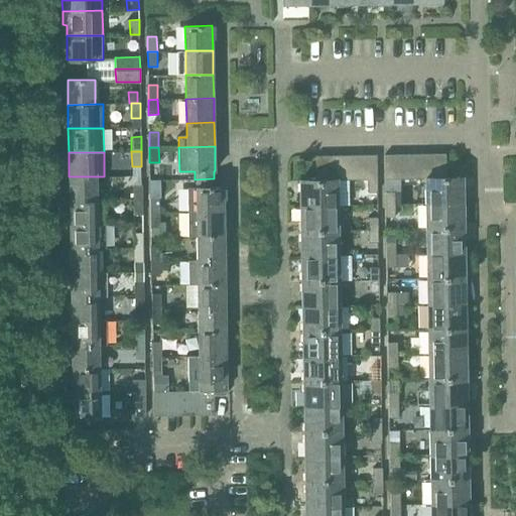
[(401,178),(410,178),(409,153),(397,154),(398,178),(401,178)]
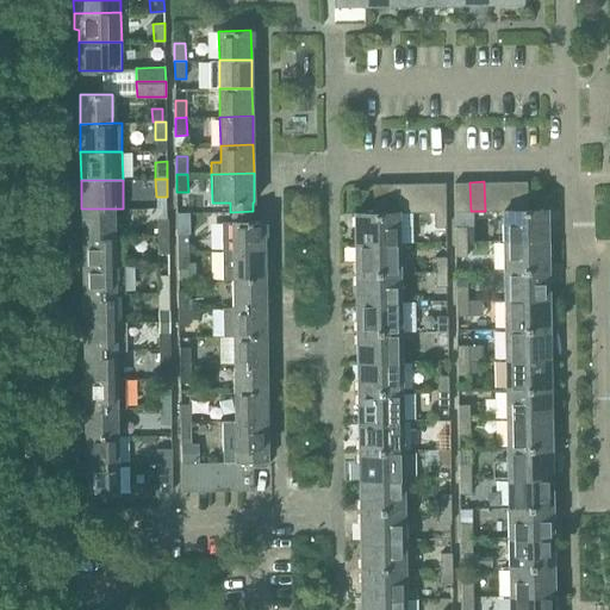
[(485,211),(498,211),(498,181),(484,181),(485,211)]
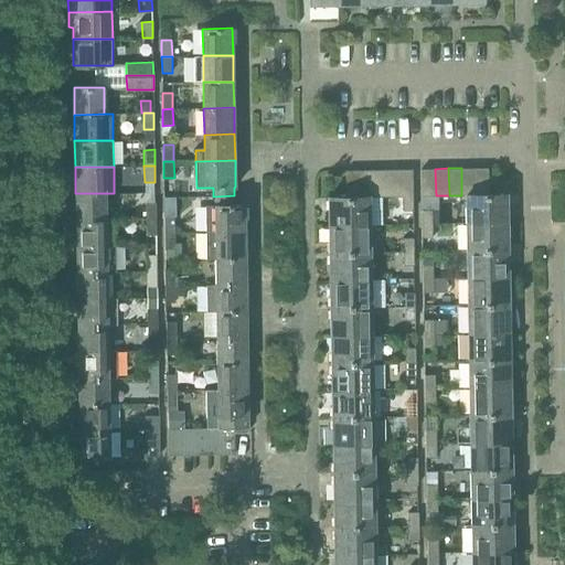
[(461,195),(466,194),(475,194),(475,168),(461,168),(461,195)]
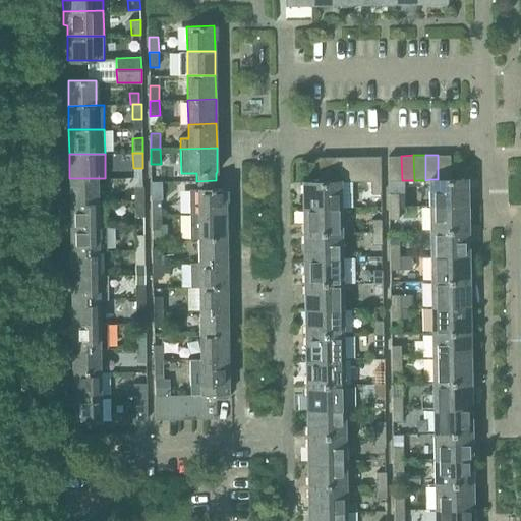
[(438,155),(438,179),(451,179),(451,155),(438,155)]
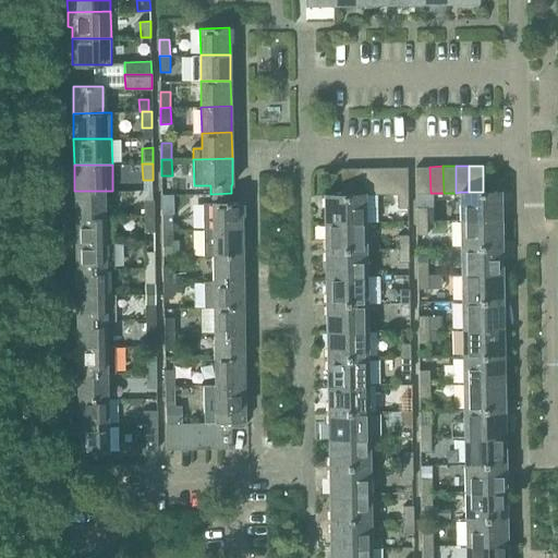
[(380,167),(367,168),(368,194),(377,194),(381,194),(380,167)]
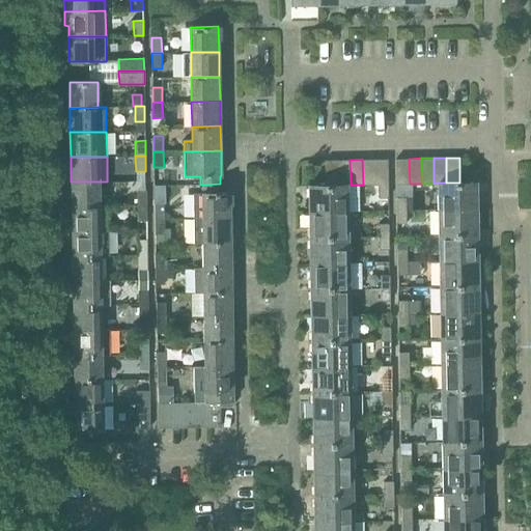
[(374,159),(362,159),(363,185),(375,185),(374,159)]
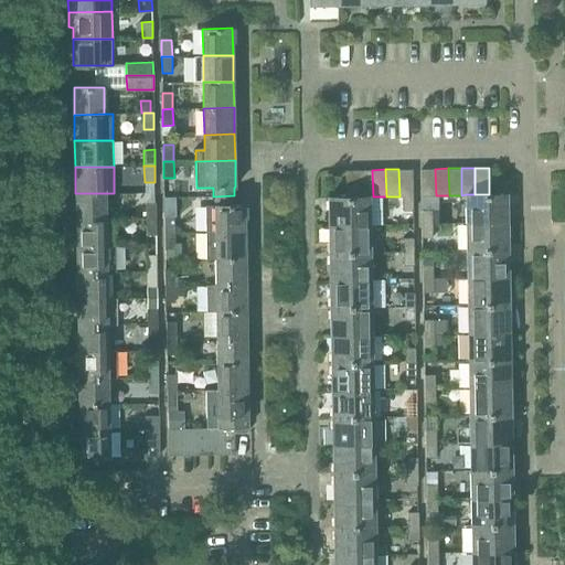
[(413,169),(398,169),(400,196),(403,196),(413,196),(413,169)]
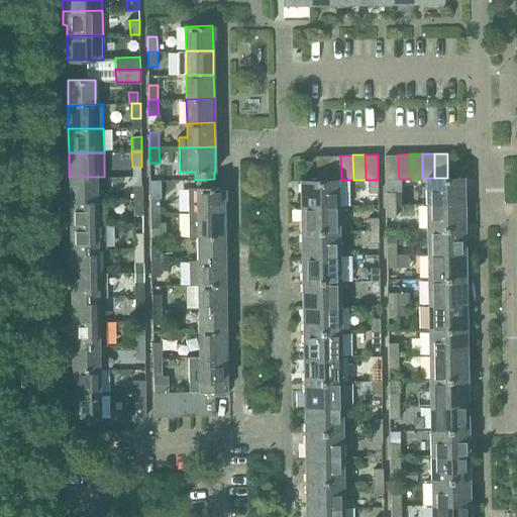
[(386,179),(399,179),(398,154),(386,154),(386,179)]
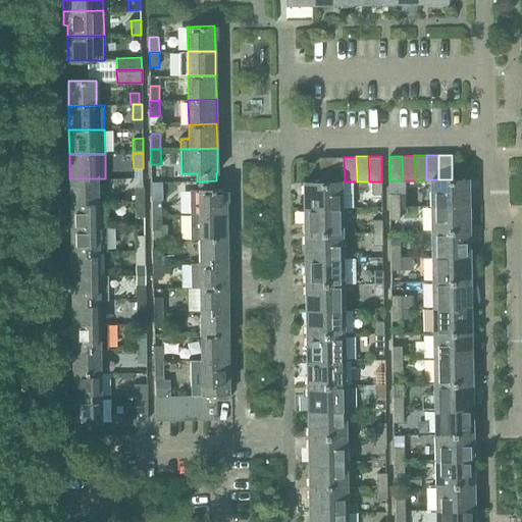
[(319,157),(320,181),(332,181),(332,157),(319,157)]
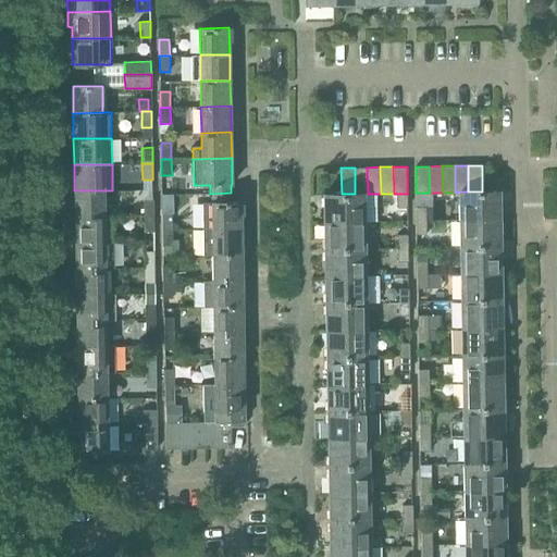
[(367,168),(355,168),(355,194),(363,194),(368,194),(367,168)]
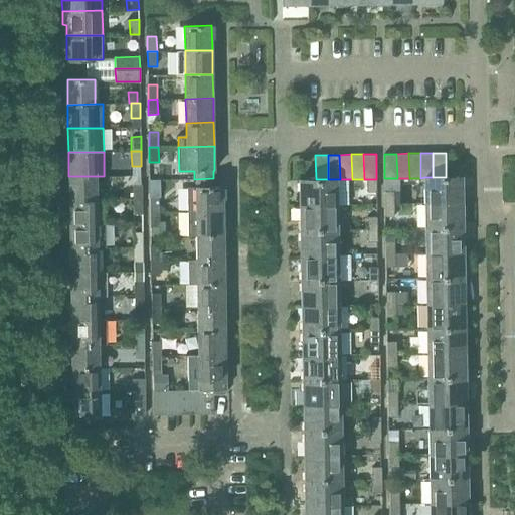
[(68,176),(69,200),(97,200),(96,176),(68,176)]
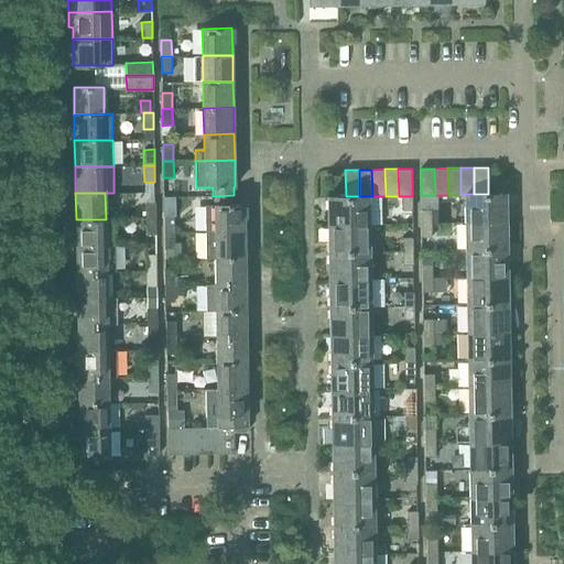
[(465,194),(466,223),(506,221),(506,194),(488,194),(474,194),(465,194)]
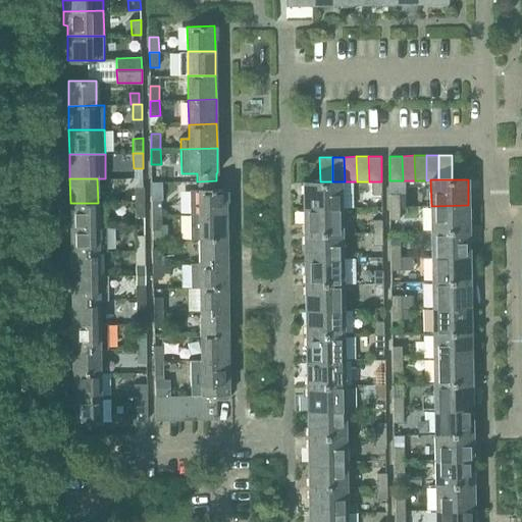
[(190,190),(191,214),(226,214),(225,189),(216,189),(216,180),(197,181),(197,190),(190,190)]
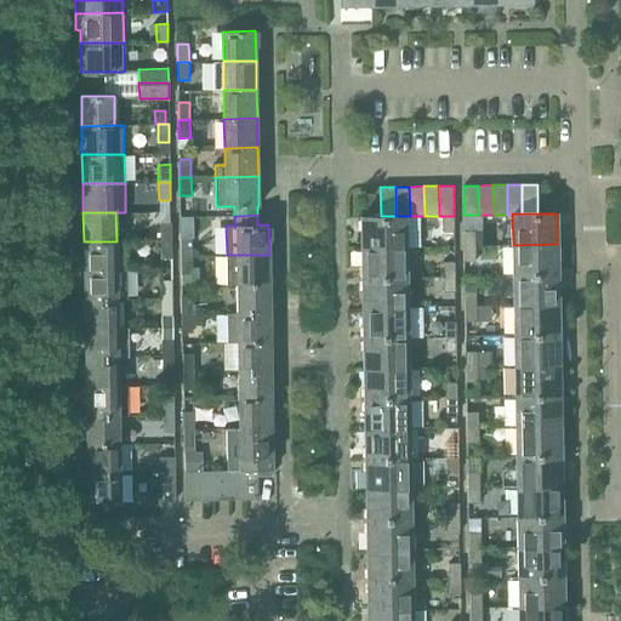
[(479,215),(463,215),(465,245),(476,245),(476,231),(483,231),(483,215),(479,215)]
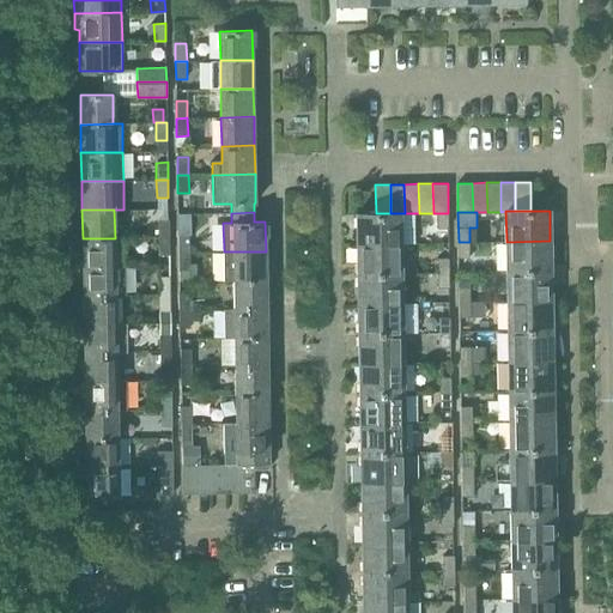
[(376,213),(357,213),(357,244),(401,243),(401,229),(414,229),(414,213),(405,213),(400,213),(390,213),(376,213)]
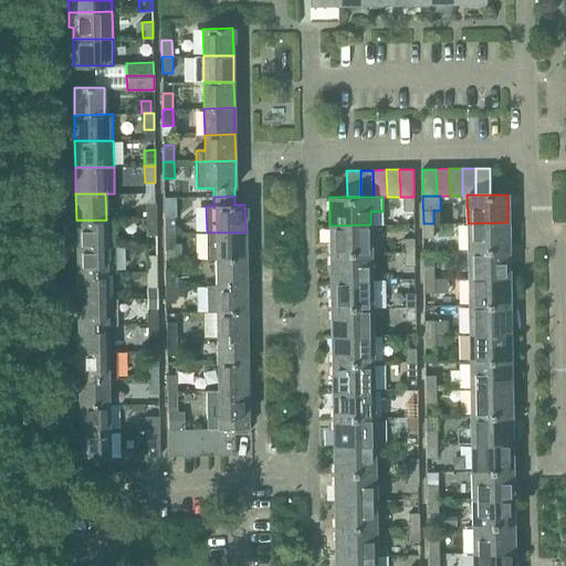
[(413,210),(413,197),(404,197),(404,210),(413,210)]
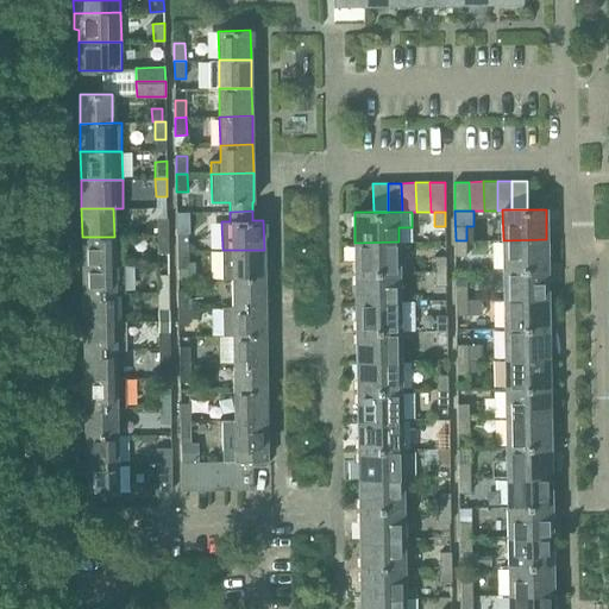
[(156,218),(156,236),(168,236),(168,218),(156,218)]
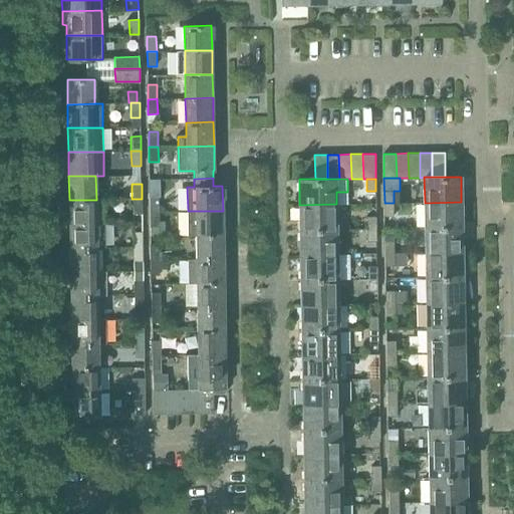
[(150,197),(150,212),(160,212),(159,197),(150,197)]
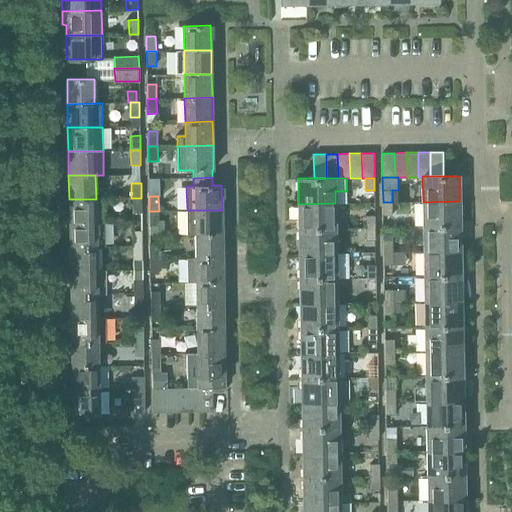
[(69,199),(69,223),(105,222),(105,198),(96,199),(69,199)]
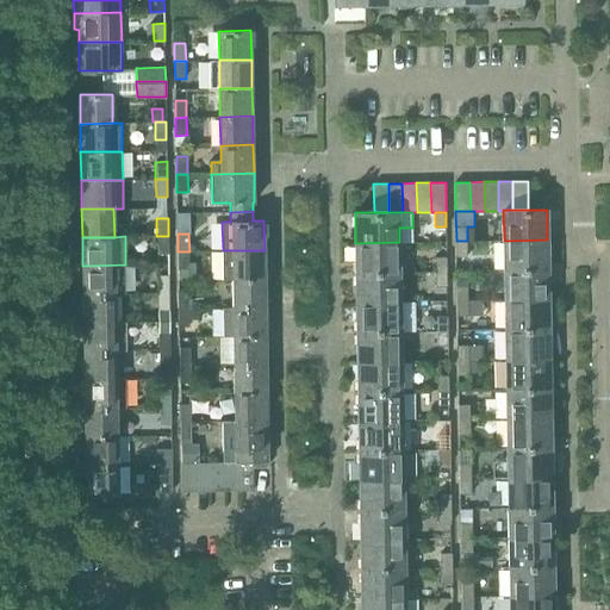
[(168,236),(156,236),(157,254),(168,254),(168,236)]
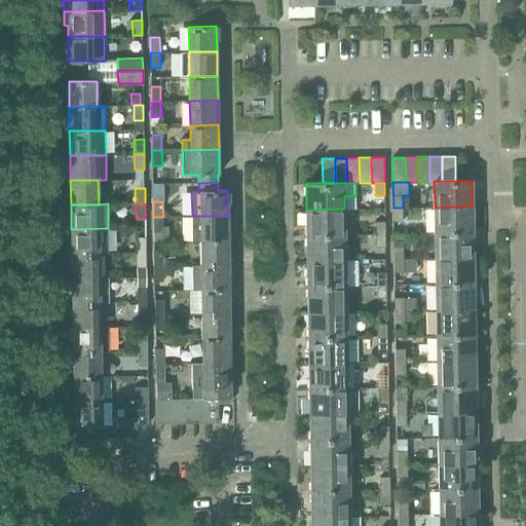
[(435,208),(435,233),(473,232),(472,207),(435,208)]
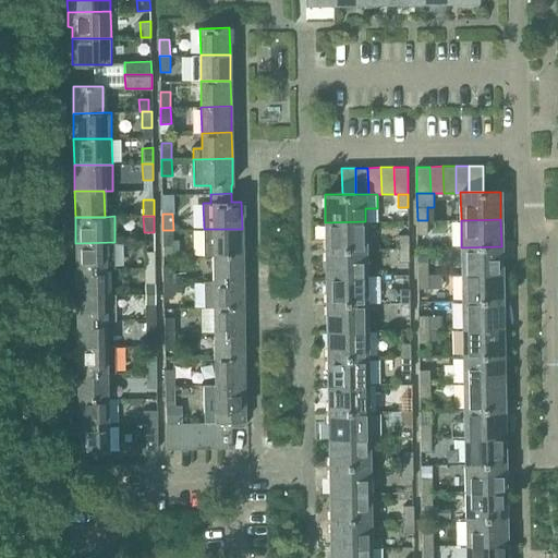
[(427,220),(417,220),(417,234),(427,234),(427,220)]
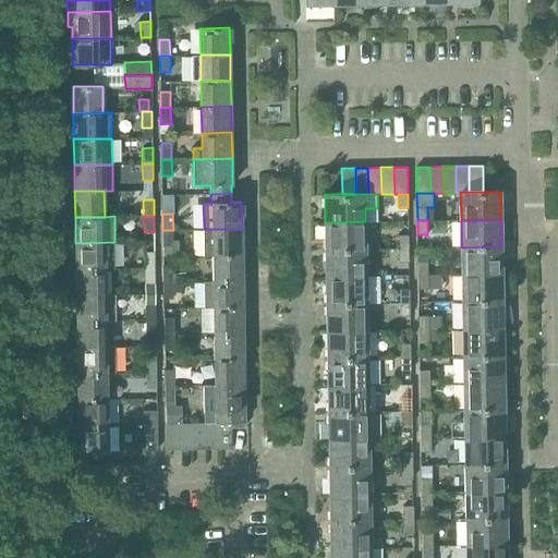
[(325,222),(326,250),(365,249),(365,221),(325,222)]
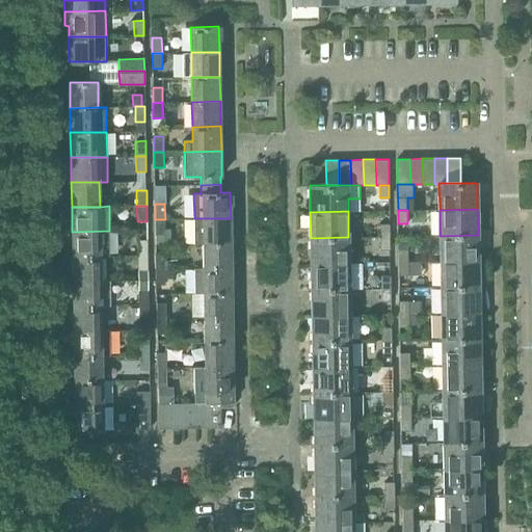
[(194,243),(203,243),(231,242),(231,218),(194,218),(194,243)]
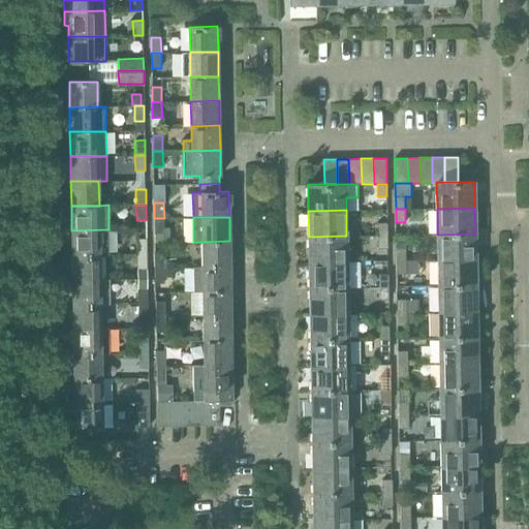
[(164,218),(154,218),(154,234),(164,232),(164,218)]
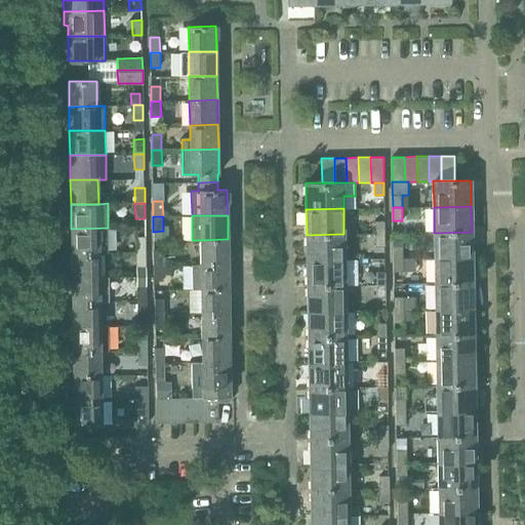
[(375,220),(375,234),(385,234),(385,220),(375,220)]
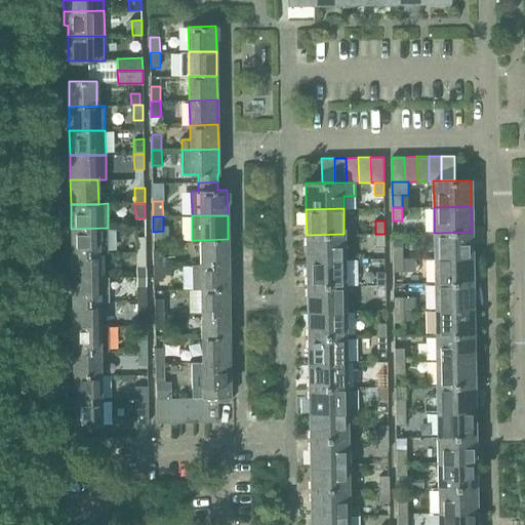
[(71,229),(71,253),(99,252),(108,252),(108,228),(71,229)]
